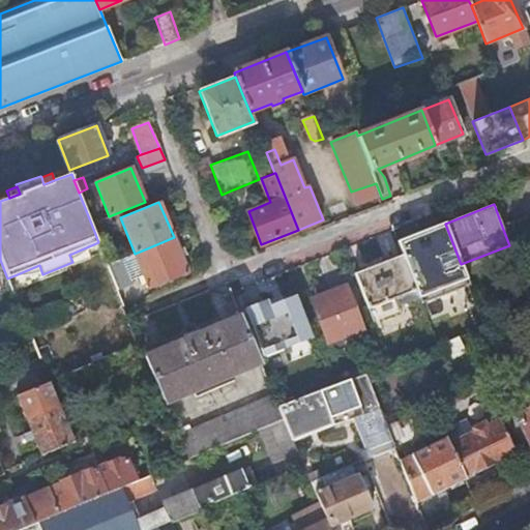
[(529,214),(502,227),(509,245),(514,257),(529,251),(529,214)]
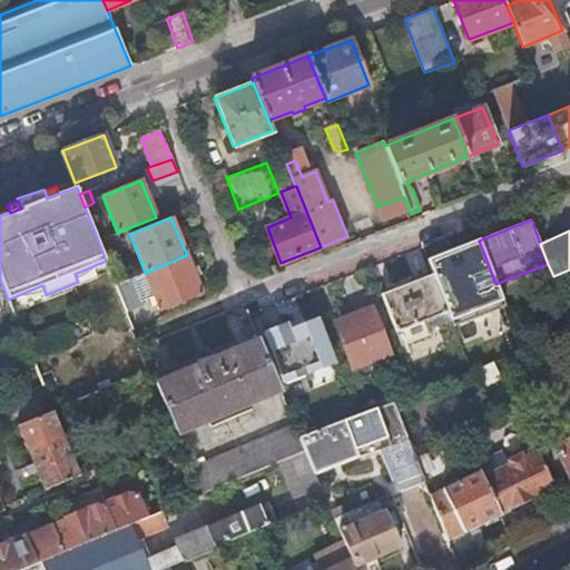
[(115,241),(112,235),(98,241),(100,246),(115,241)]
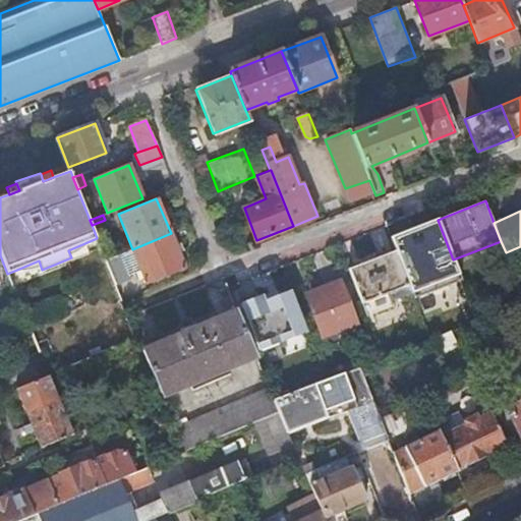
[(461,280),(453,259),(441,228),(393,246),(395,250),(411,292),(413,297),(461,280)]
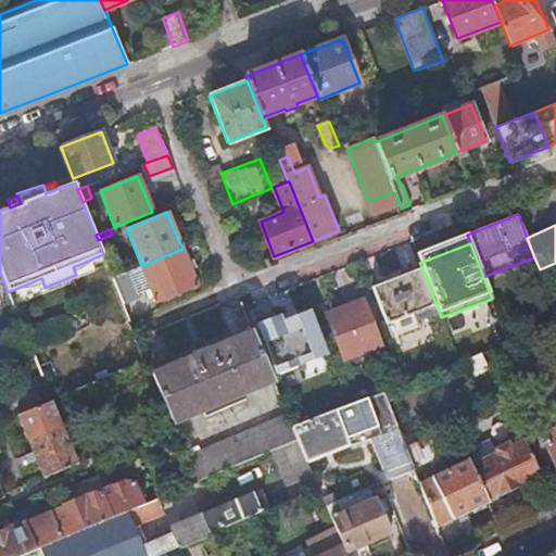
[(198,287),(182,249),(141,266),(158,304),(198,287)]
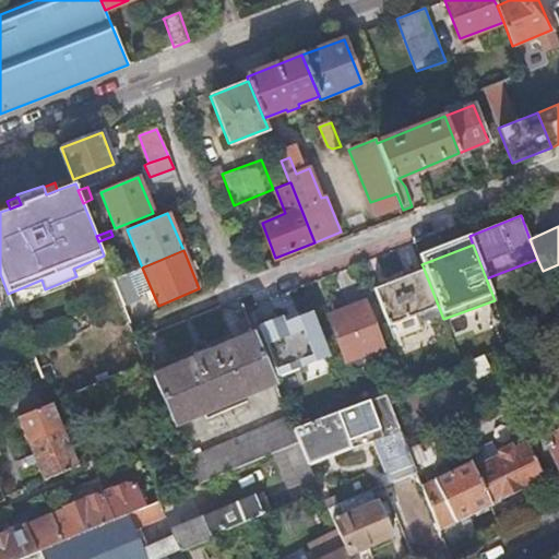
[(424,269),(373,288),(388,325),(416,314),(419,322),(441,313),(424,269)]
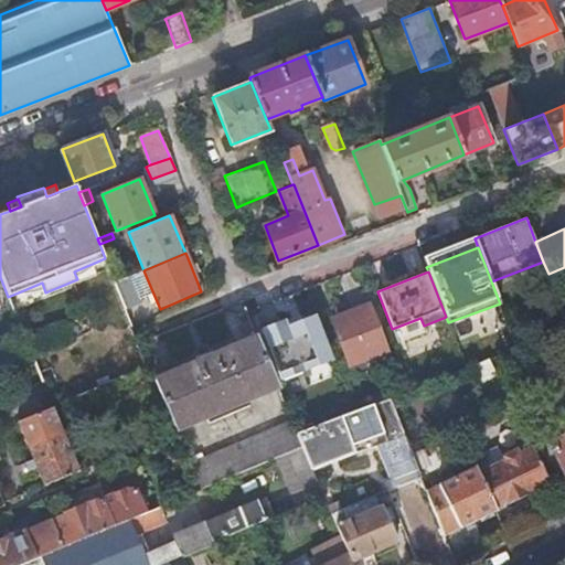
[(115,283),(125,309),(140,302),(129,276),(115,283)]
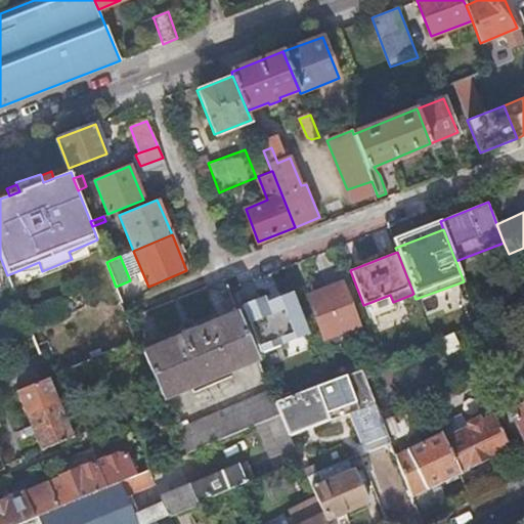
[(72,259),(42,271),(45,277),(75,266),(72,259)]
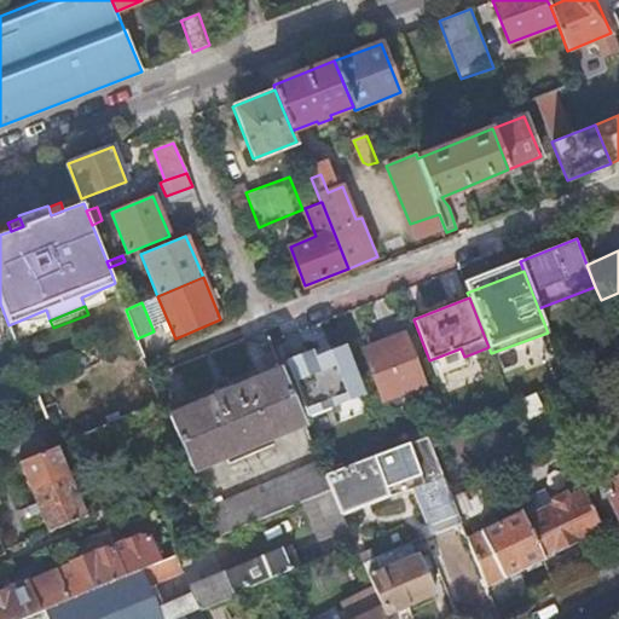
[(423,387),(405,337),(365,353),(385,401),(423,387)]
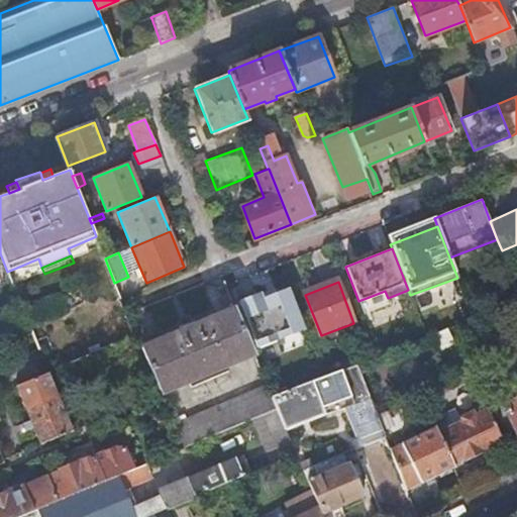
[(305,328),(290,289),(263,299),(261,293),(240,302),(259,347),(305,328)]
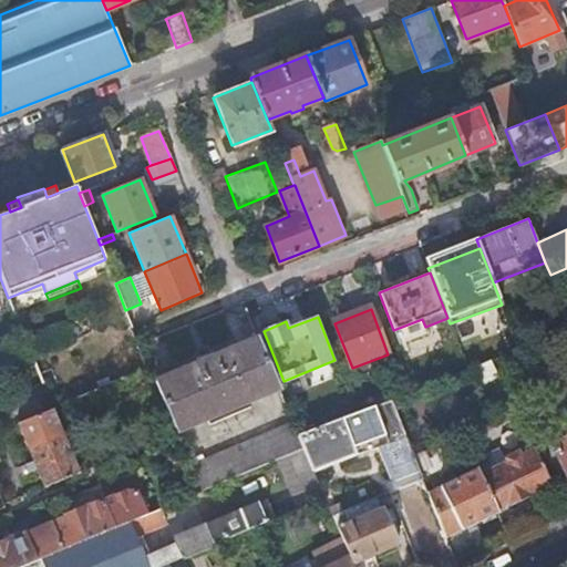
[(279,383),(259,338),(216,357),(214,352),(206,356),(198,359),(200,362),(155,382),(174,428),(207,414),(209,419),(251,402),(248,397),(279,383)]
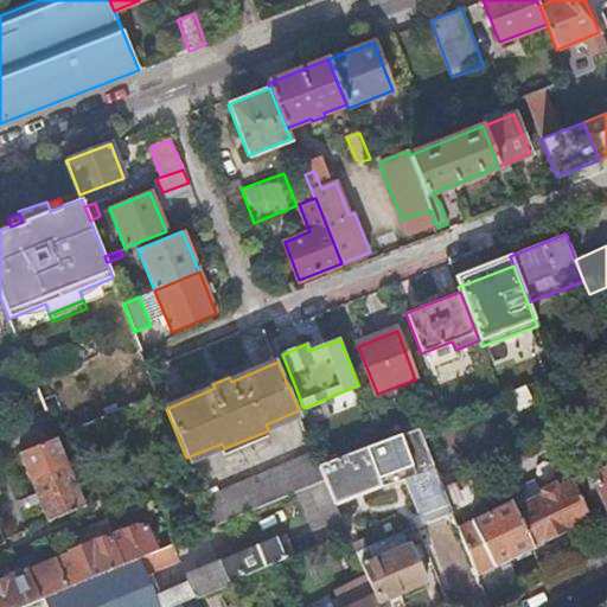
[(534,403),(524,387),(512,391),(521,409),(534,403)]
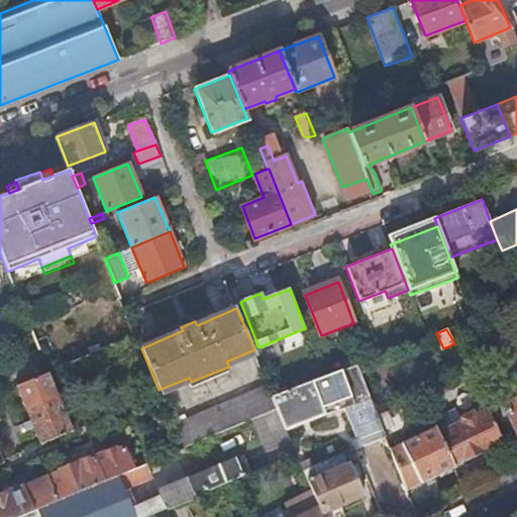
[(356,365),(273,397),(278,408),(288,432),(346,408),(363,446),(386,437),(356,365)]
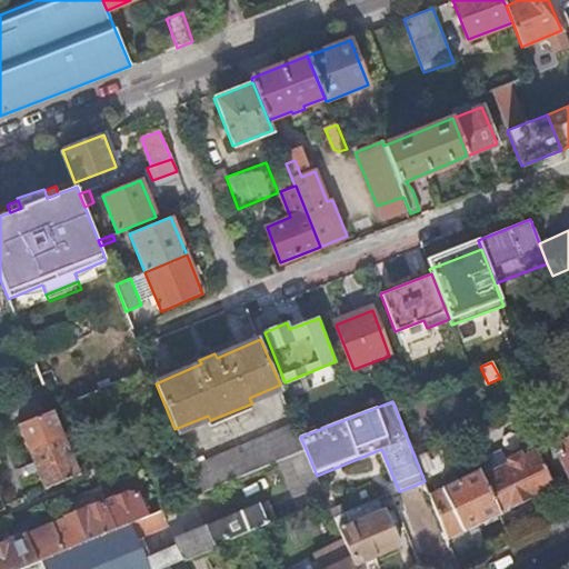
[(79,475),(52,410),(19,425),(45,489),(79,475)]
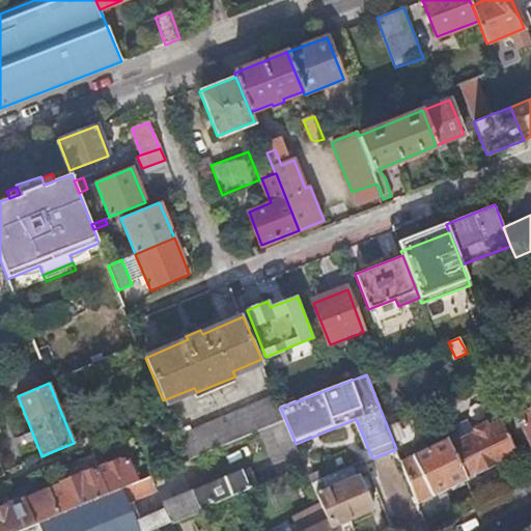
[(285,419),(280,408),(274,394),(177,436),(188,460),(257,430),(285,419)]
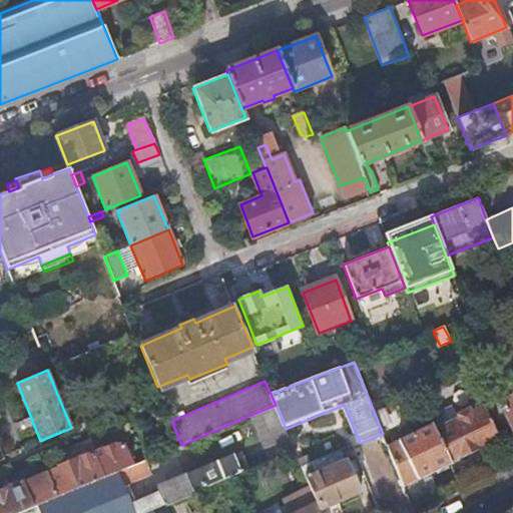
[(498,402),(512,432),(512,381),(500,388),(502,394),(504,399),(500,401),(498,402)]
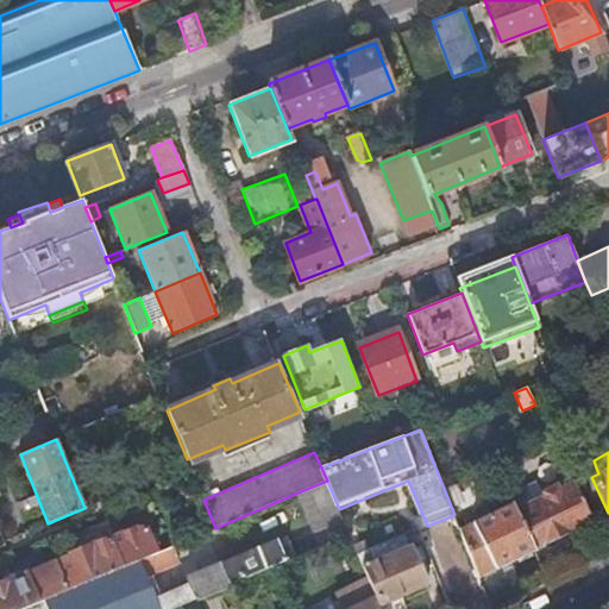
[(591,477),(575,485),(592,521),(608,513),(591,477)]
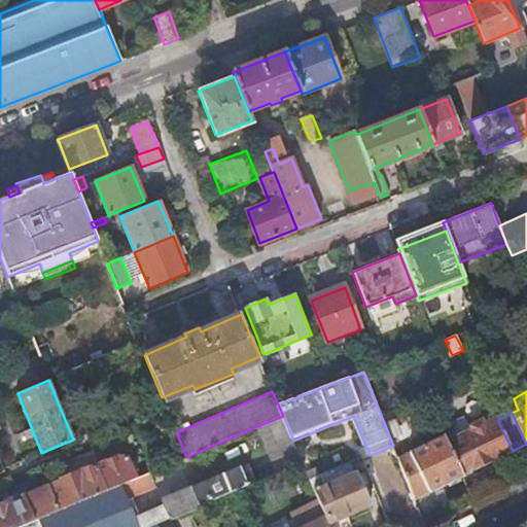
[(293,441),(283,416),(255,427),(276,475),(303,463),(293,441)]
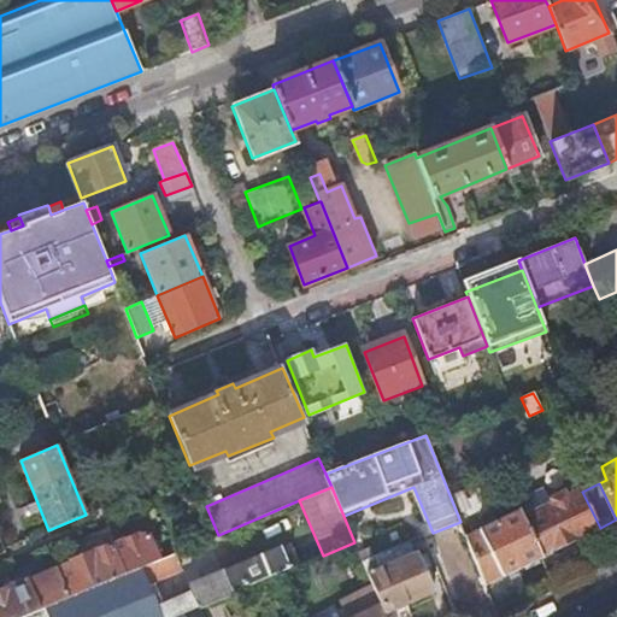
[(542,557),(600,528),(582,492),(580,488),(566,495),(564,491),(550,498),(551,503),(523,517),(542,557)]
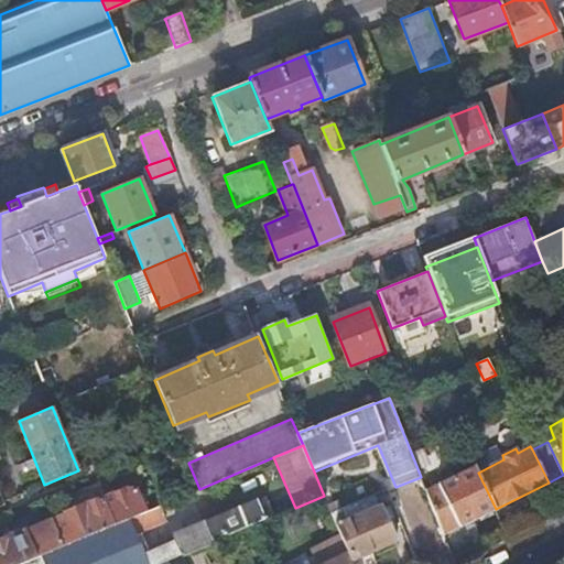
[(478,473),(476,467),(426,490),(444,534),(496,509),(478,473)]
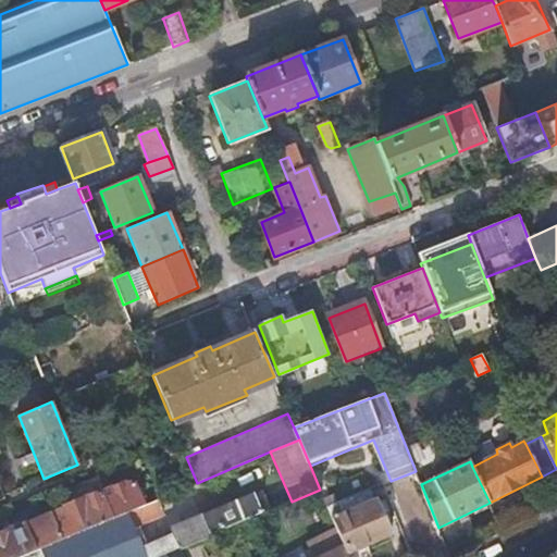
[(363,474),(321,492),(326,506),(343,498),(369,487),(363,474)]
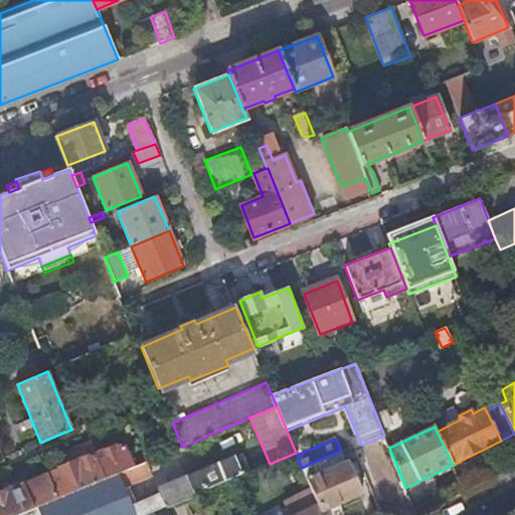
[(115,474),(130,468),(120,446),(94,456),(94,455),(60,468),(61,471),(46,477),(52,490),(56,499),(115,474)]
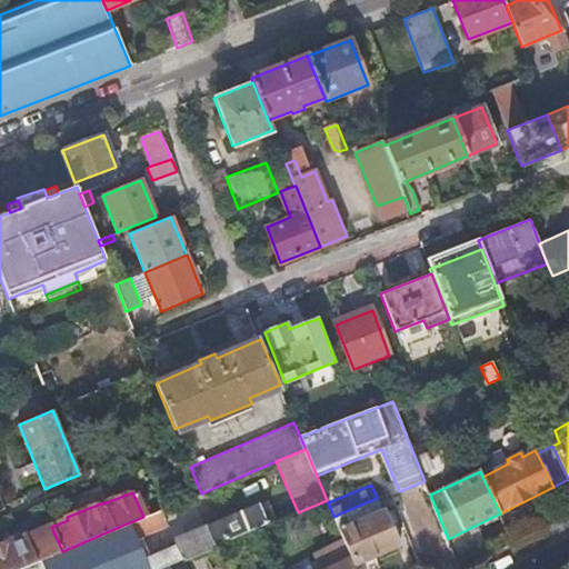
[(167,523),(160,510),(143,517),(127,523),(62,551),(41,559),(46,568),(161,568),(173,565),(198,555),(268,525),(260,505),(189,535),(176,540),(178,547),(146,560),(136,537),(167,523)]
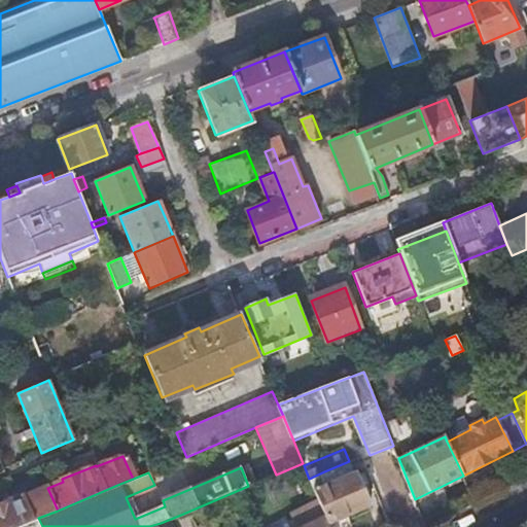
[(330,484),(324,471),(309,479),(325,516),(328,524),(372,505),(357,472),(330,484)]
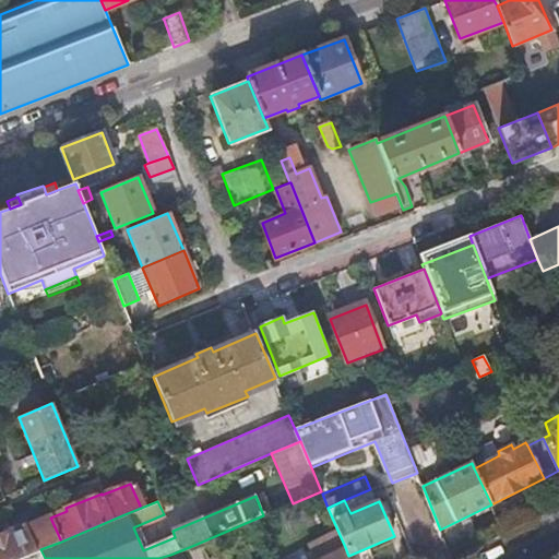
[(0,558),(16,558),(37,551),(33,542),(25,524),(0,534),(0,558)]
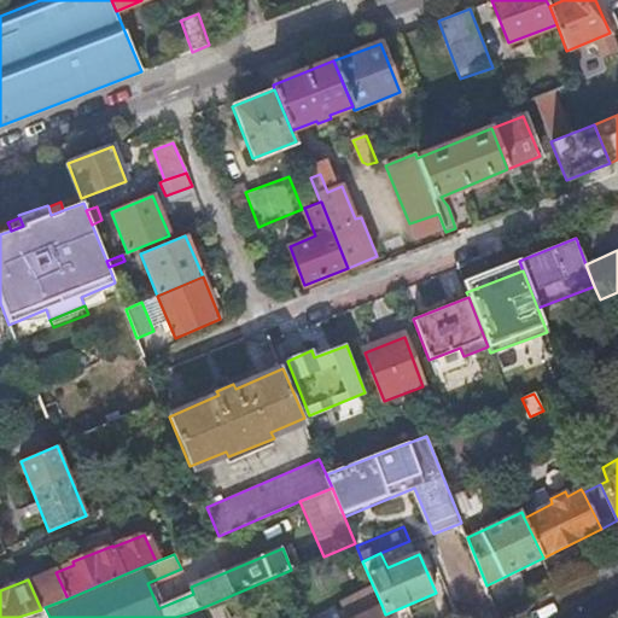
[(45,607),(68,599),(63,588),(36,599),(41,610),(45,607)]
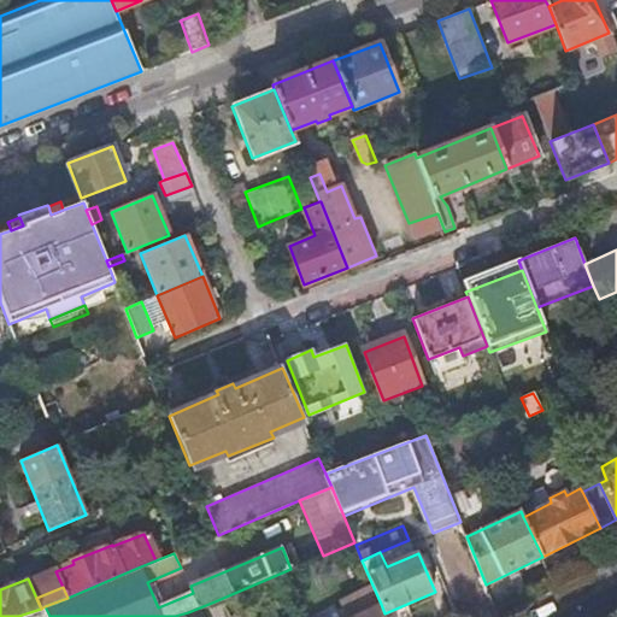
[(386,616),(385,613),(381,604),(354,616),(386,616)]
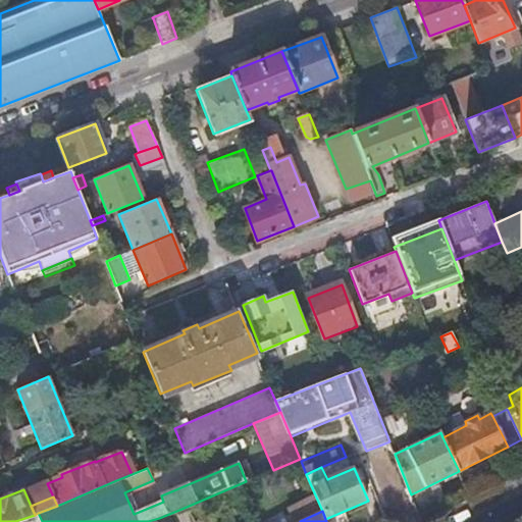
[(35,515),(15,521),(42,521),(38,513),(35,515)]
